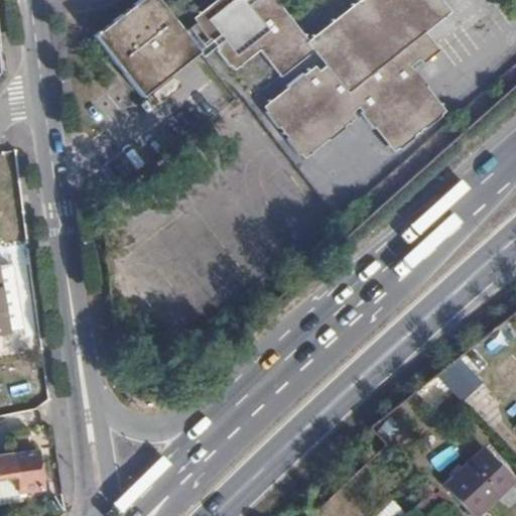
[(191,45),(181,33),(156,0),(138,0),(93,35),(141,97),(198,53),(191,45)]
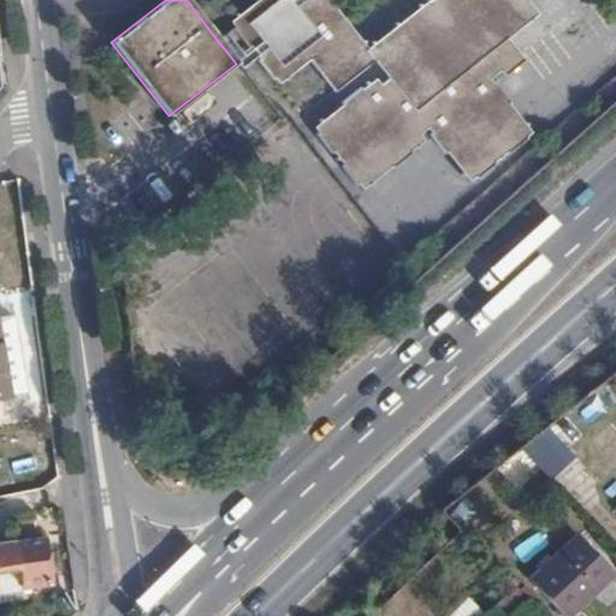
[(258,0),(230,22),(235,27),(246,41),(260,59),(259,60),(272,80),(276,78),(279,84),(309,60),(333,93),(373,61),(386,80),(380,86),(375,78),(369,84),(367,82),(366,83),(367,86),(361,90),(360,89),(342,102),(342,106),(324,120),(321,119),(319,122),(320,123),(314,128),(318,132),(317,135),(357,185),(359,184),(361,189),(368,184),(369,185),(371,184),(371,182),(390,166),(394,167),(412,153),(410,152),(424,142),(419,135),(427,129),(431,132),(430,135),(444,154),(446,152),(462,172),(461,173),(462,176),(463,175),(468,181),(474,177),(477,178),(526,138),(526,137),(531,132),(509,105),(511,102),(497,86),(493,83),(490,78),(499,71),(504,77),(523,60),(507,39),(537,13),(527,0),(526,0),(258,0)]
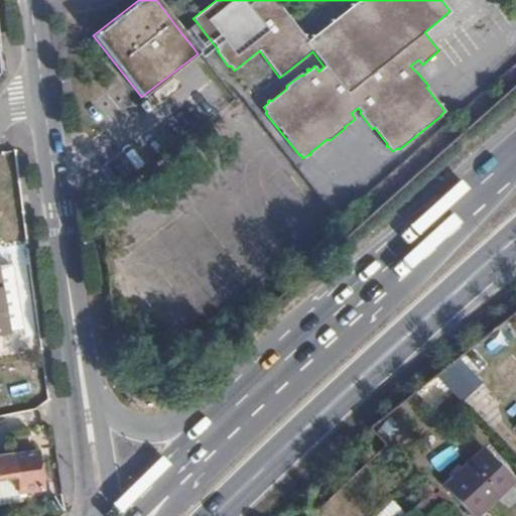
[(197,22),(181,33),(191,45),(206,34),(197,22)]
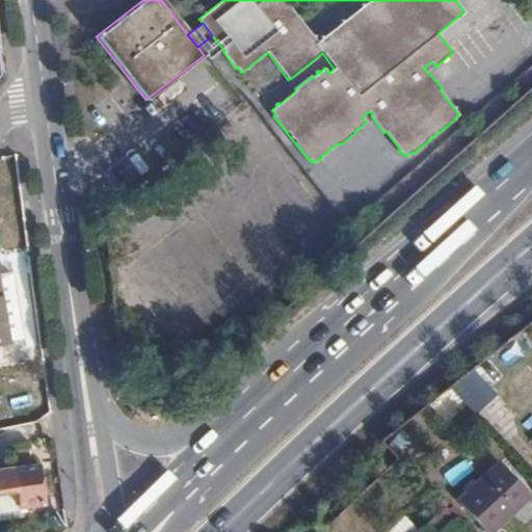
[(531,44),(487,83),(496,91),(531,59),(531,44)]
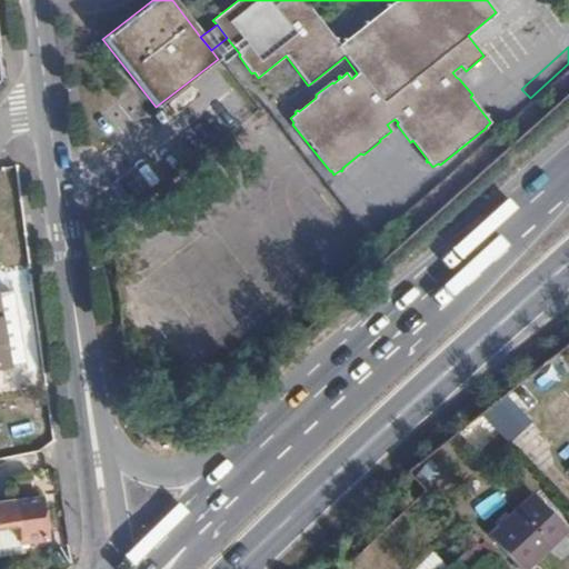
[(106,192),(121,213),(135,202),(119,182),(106,192)]
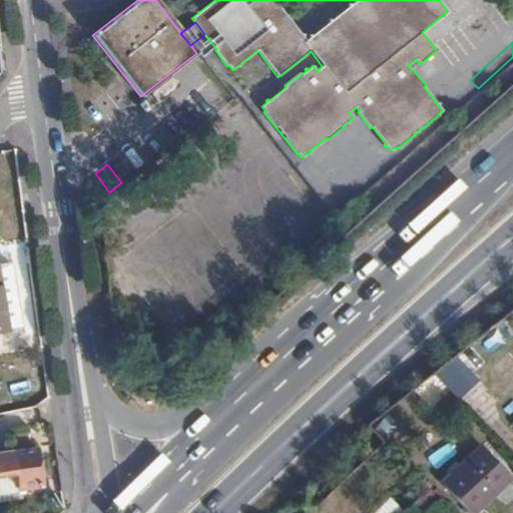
[(0,264),(0,319),(10,318),(0,264)]
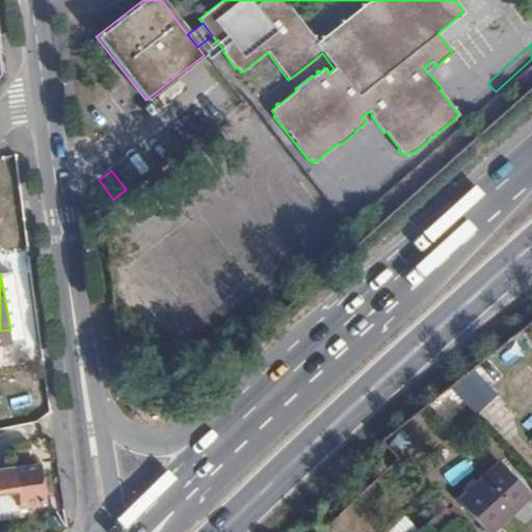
[(453,397),(477,378),(469,368),(445,388),(453,397)]
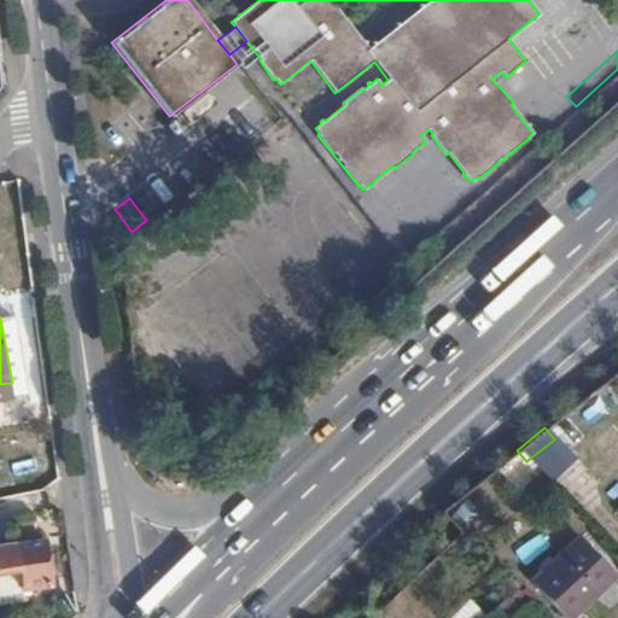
[(40,529),(0,536),(0,596),(22,592),(19,584),(48,578),(40,529)]
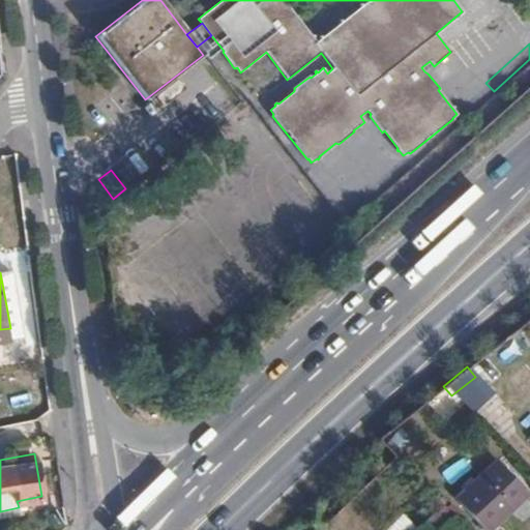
[(498,459),(454,497),(486,529),(527,491),(498,459)]
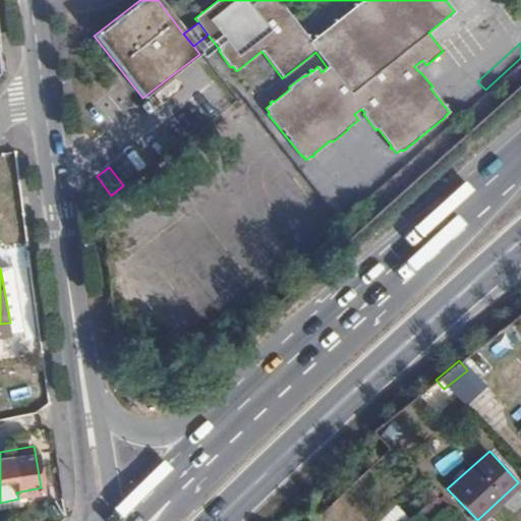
[(402,520),(407,517),(396,504),(375,520),(402,520)]
